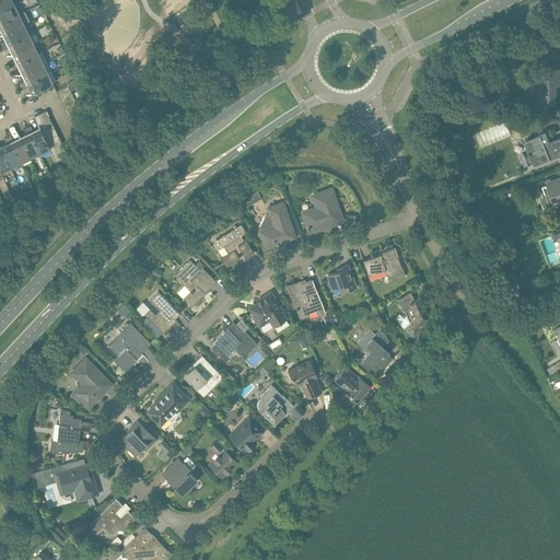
[(0,0),(0,11),(13,4),(11,0),(0,0)]
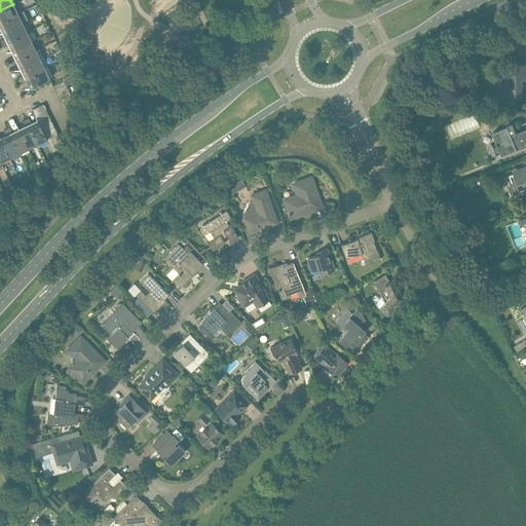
[(0,10),(0,22),(17,13),(12,4),(0,10)]
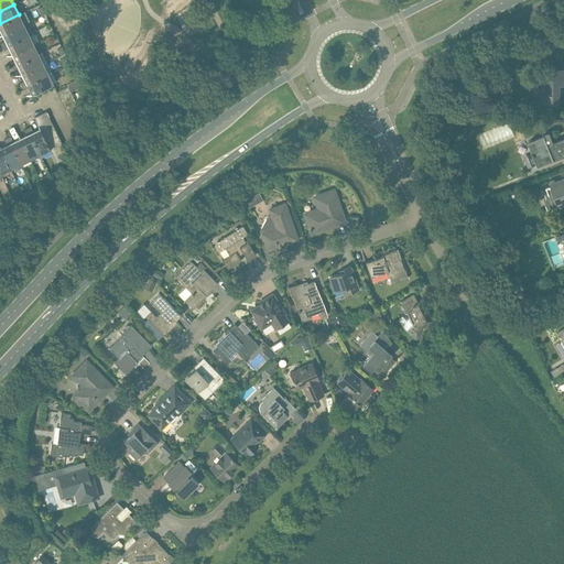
[(0,28),(3,34),(23,24),(30,21),(24,11),(19,14),(0,23),(0,28)]
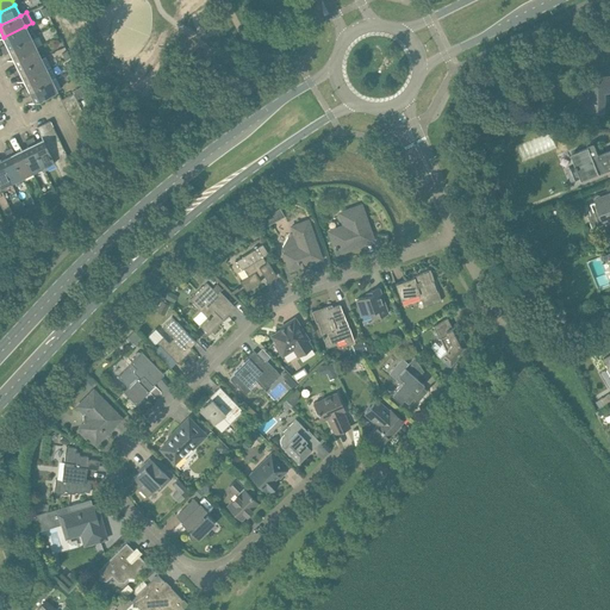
[(25,26),(4,37),(7,44),(0,47),(2,50),(35,36),(33,33),(30,35),(25,26)]
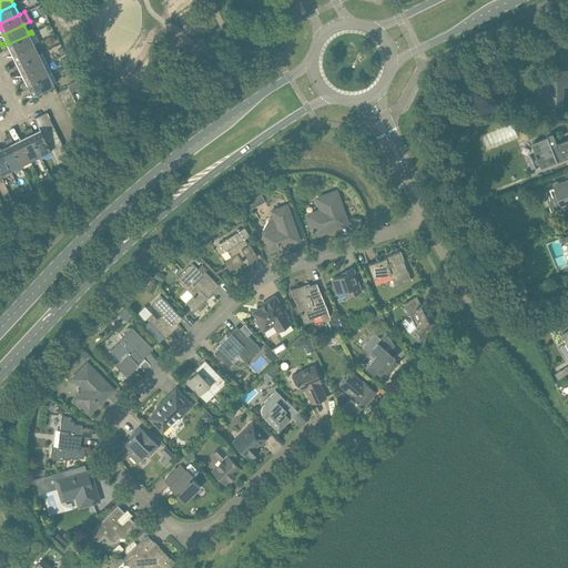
[(32,33),(2,47),(3,51),(10,48),(12,54),(33,44),(30,37),(33,36),(32,33)]
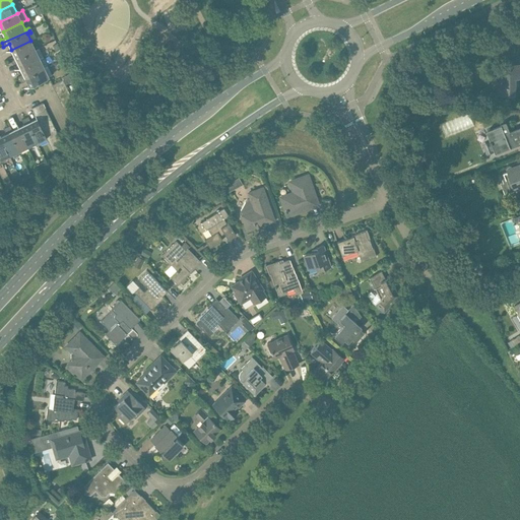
[(9,58),(11,62),(38,49),(37,46),(34,48),(30,41),(11,50),(14,56),(9,58)]
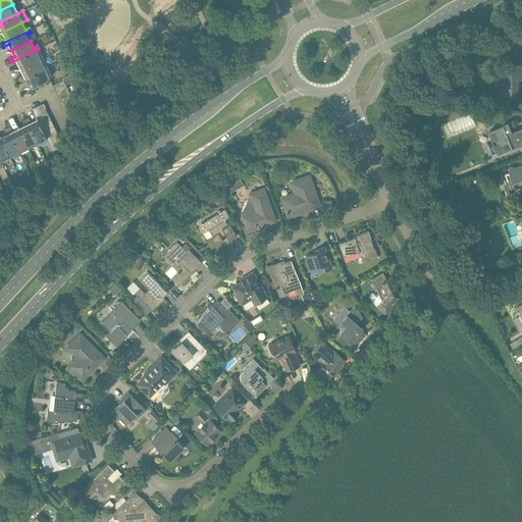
[(43,57),(39,48),(38,49),(11,62),(12,65),(17,62),(20,68),(43,57)]
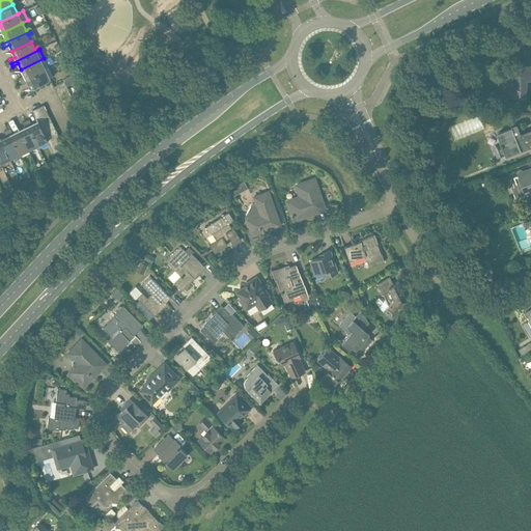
[(19,78),(20,82),(49,67),(44,58),(21,70),(24,76),(19,78)]
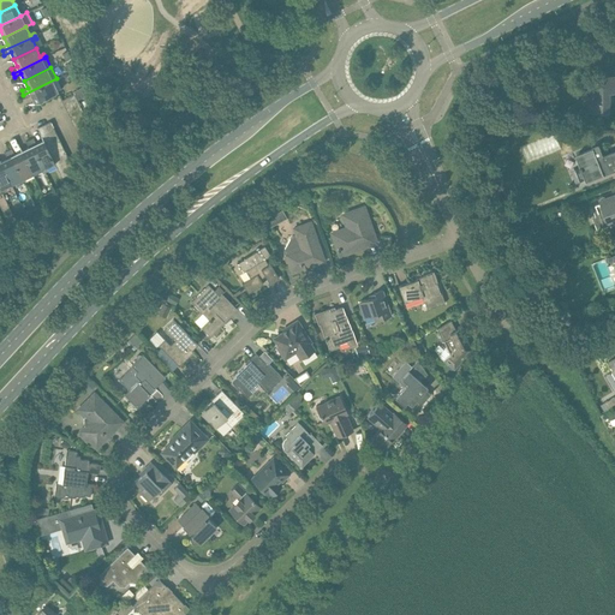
[(614,76),(591,77),(590,111),(608,111),(609,89),(613,89),(613,91),(614,90),(614,76)]
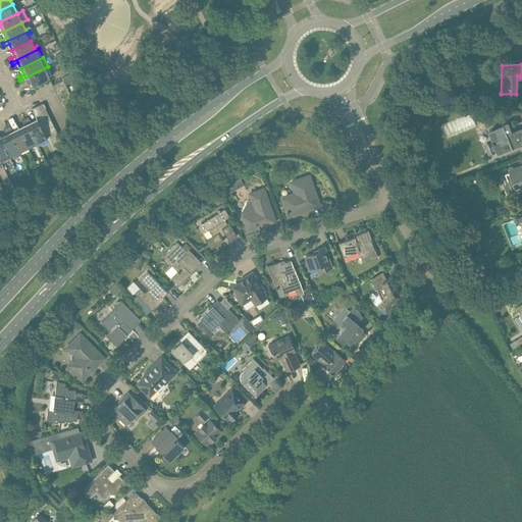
[(52,75),(48,66),(19,81),(21,84),(27,81),(30,87),(49,77),(48,77),(52,75)]
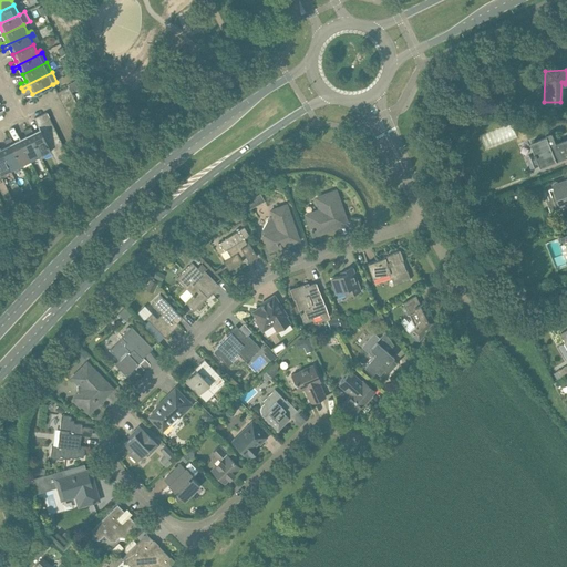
[(57,92),(60,99),(71,93),(69,86),(57,92)]
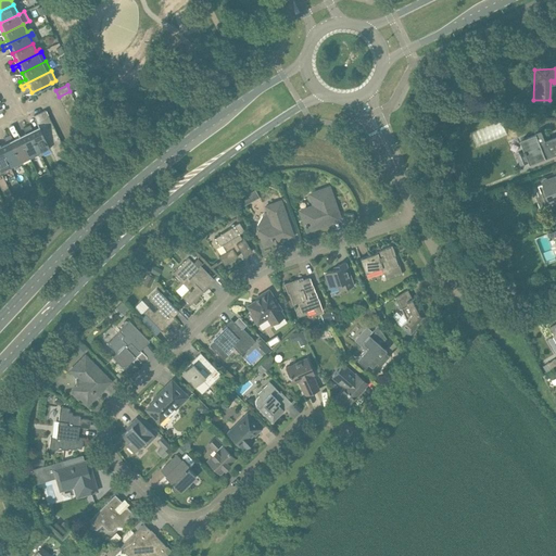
[(70,91),(59,97),(61,102),(73,97),(70,91)]
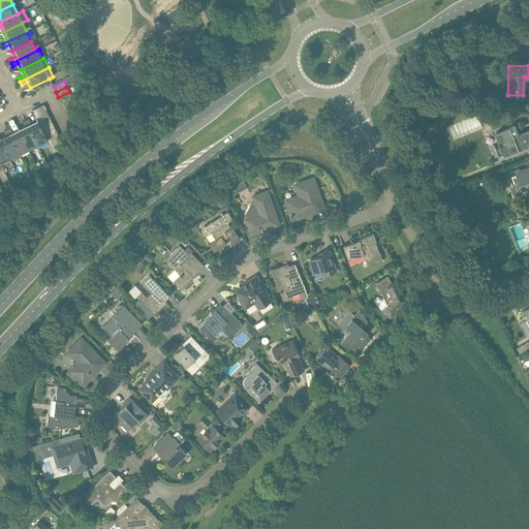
[(61,102),(72,97),(69,92),(58,97),(61,102)]
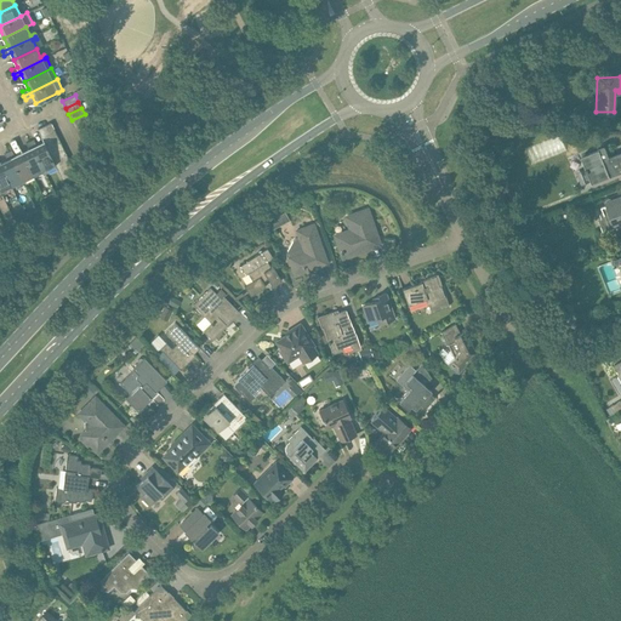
[(74,126),(87,120),(85,114),(72,120),(74,126)]
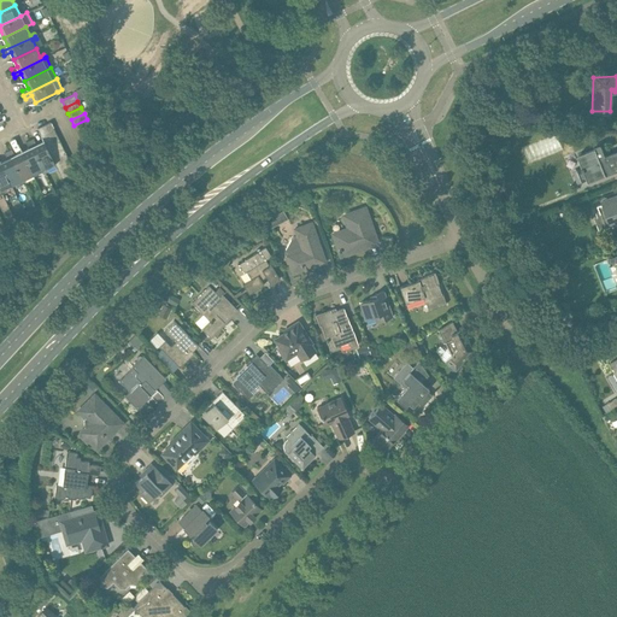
[(87,119),(74,125),(77,133),(90,125),(87,119)]
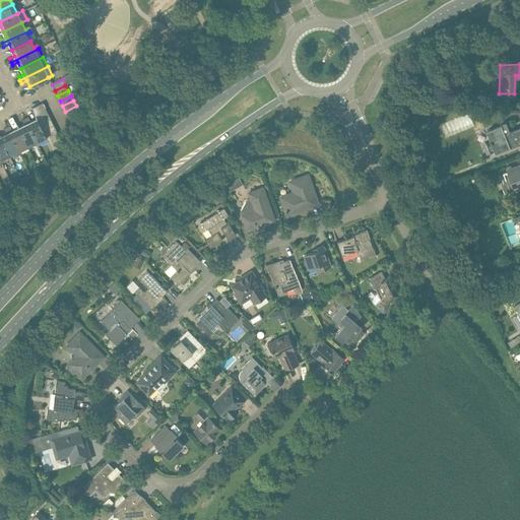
[(31,108),(35,114),(45,108),(43,103),(31,108)]
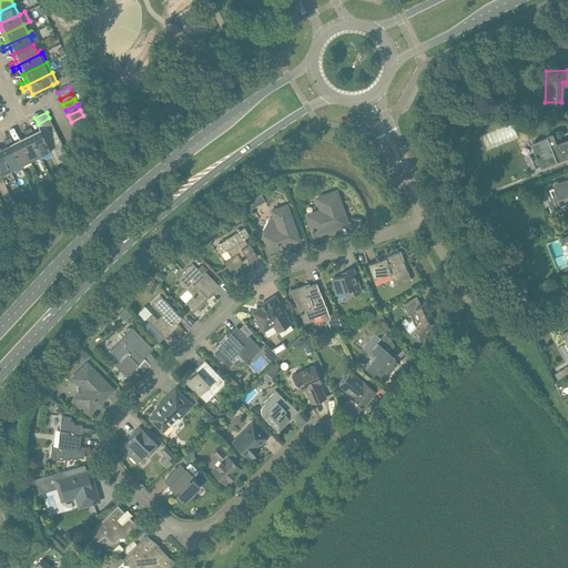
[(73,128),(85,121),(83,115),(71,122),(73,128)]
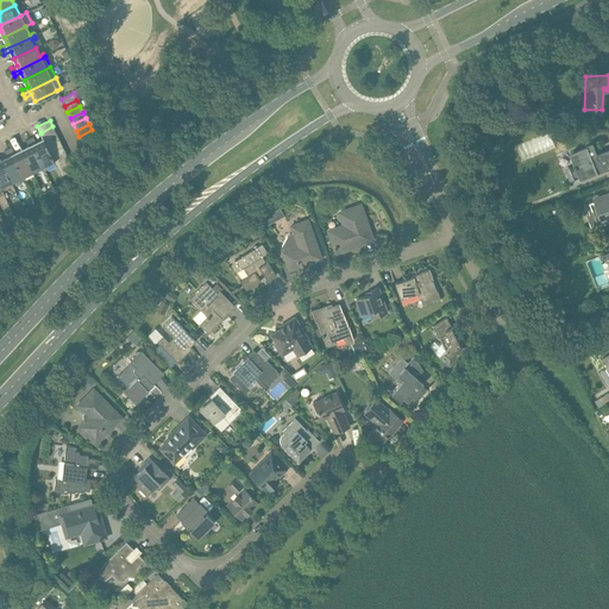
[(43,139),(56,132),(52,126),(41,133),(43,139)]
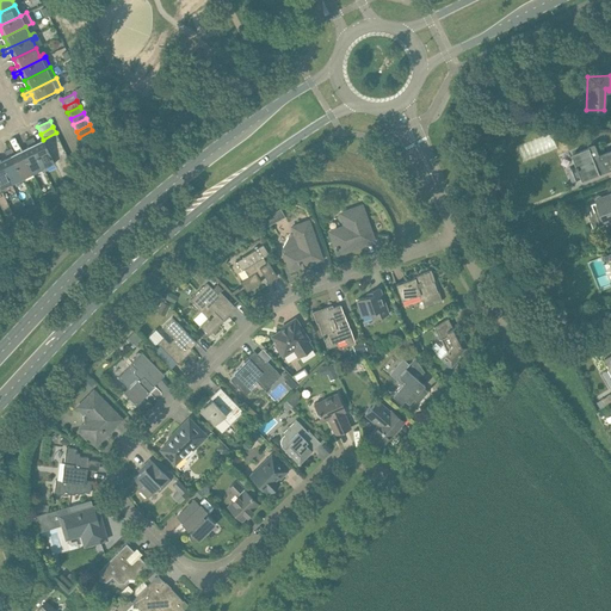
[(82,143),(96,137),(92,130),(79,137),(82,143)]
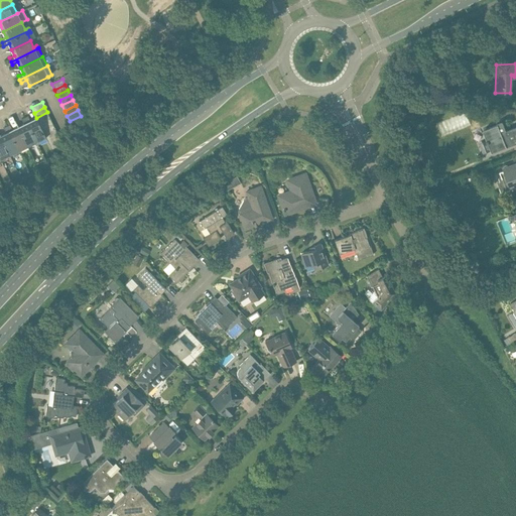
[(39,123),(49,118),(47,112),(36,118),(39,123)]
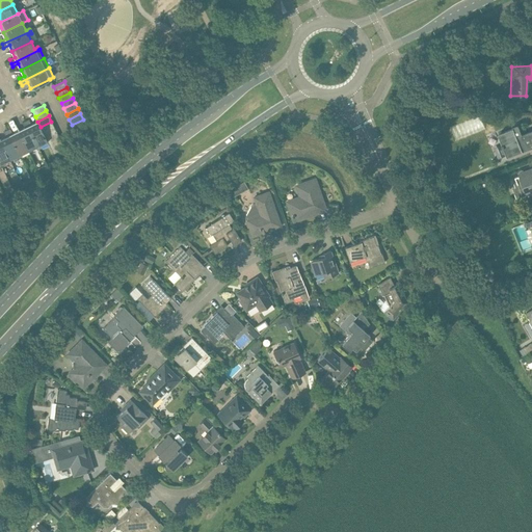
[(483,129),(479,116),(452,127),(456,139),(483,129)]
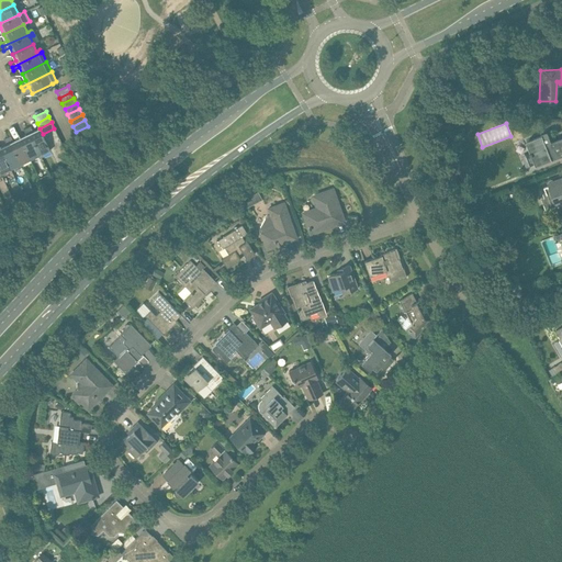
[(45,139),(43,134),(40,128),(33,132),(31,126),(26,127),(42,158),(44,157),(43,153),(49,149),(48,146),(48,145),(45,139)]
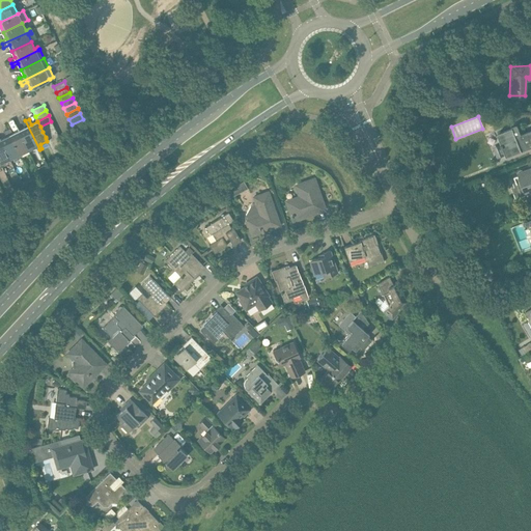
[(85,124),(83,119),(72,124),(74,130),(85,124)]
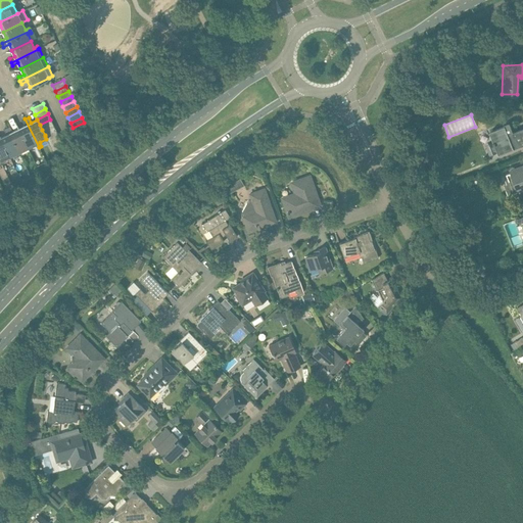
[(25,126),(18,129),(28,148),(35,144),(37,148),(39,147),(25,119),(21,121),(25,126)]
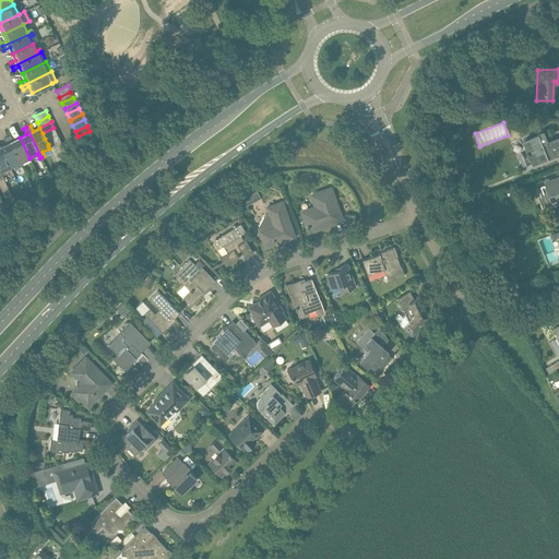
[(45,139),(57,133),(54,128),(43,133),(45,139)]
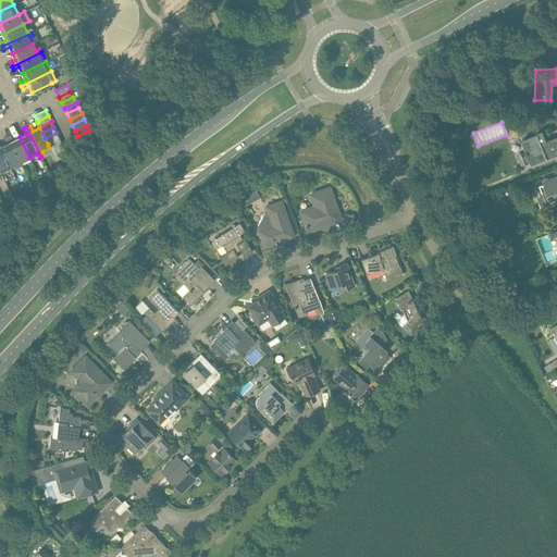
[(81,141),(93,136),(89,131),(77,136),(81,141)]
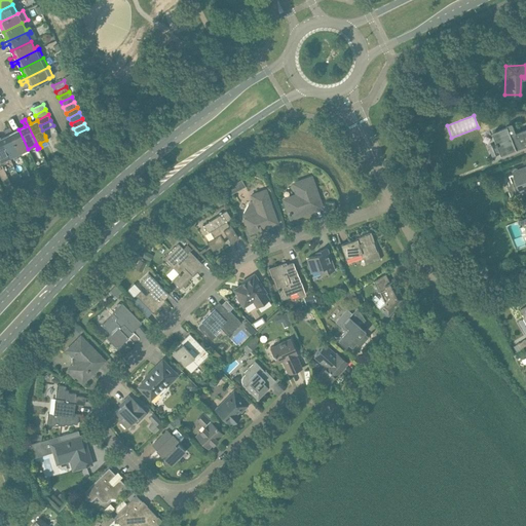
[(45,136),(55,130),(53,125),(42,130),(45,136)]
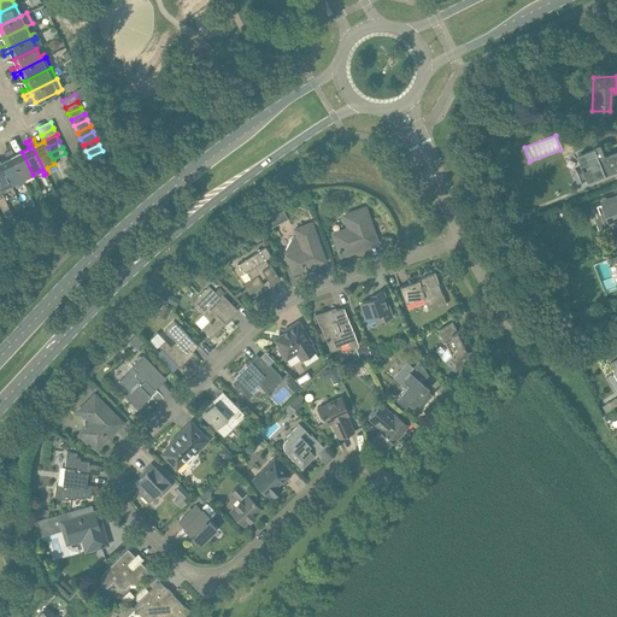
[(7,151),(24,183),(27,182),(24,178),(33,175),(22,152),(15,156),(12,150),(7,151)]
